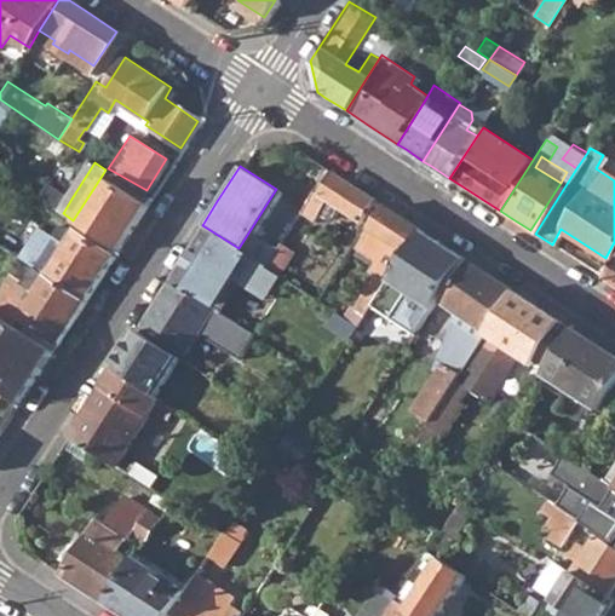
[(311,220),(317,212),(326,199),(337,206),(357,219),(372,199),(348,183),(326,168),(297,212),(311,220)]
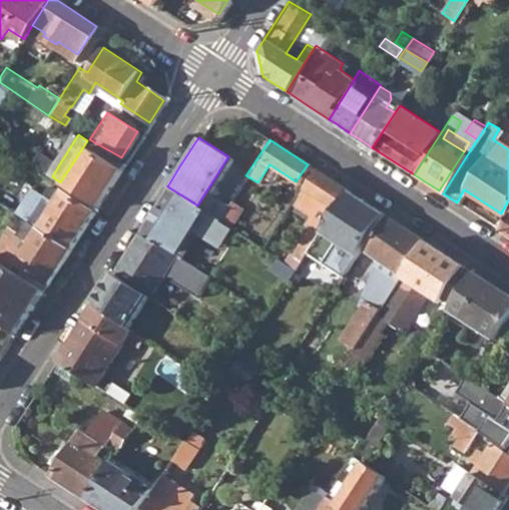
[(105,190),(119,168),(118,167),(121,163),(87,140),(84,145),(60,182),(96,205),(105,190)]
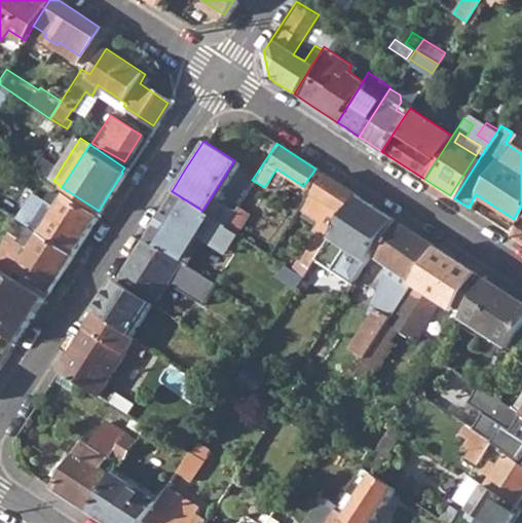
[(32,166),(53,181),(61,169),(39,155),(32,166)]
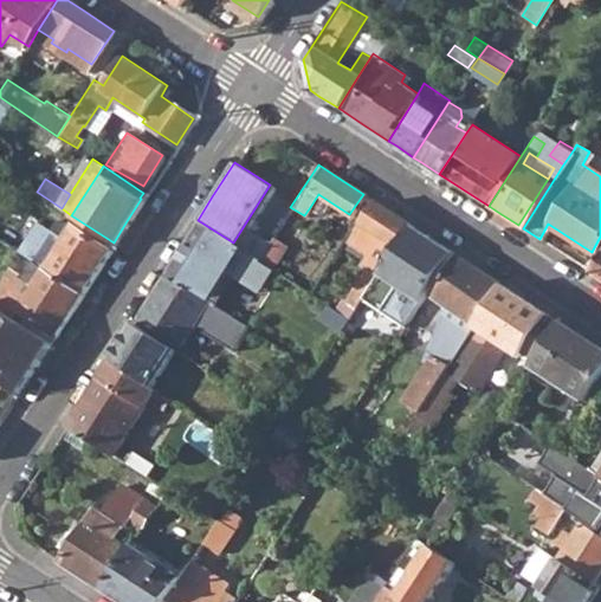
[(323,209),(329,201),(318,194),(310,207),(317,211),(323,209)]
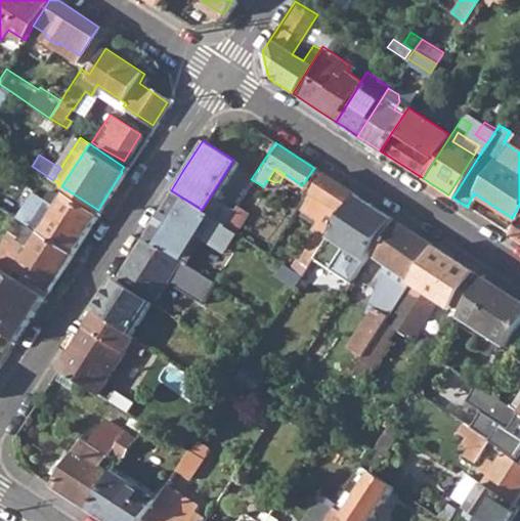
[(326,237),(354,193),(334,180),(323,173),(301,209),(315,218),(310,227),(317,232),(308,247),(315,252),(326,237)]
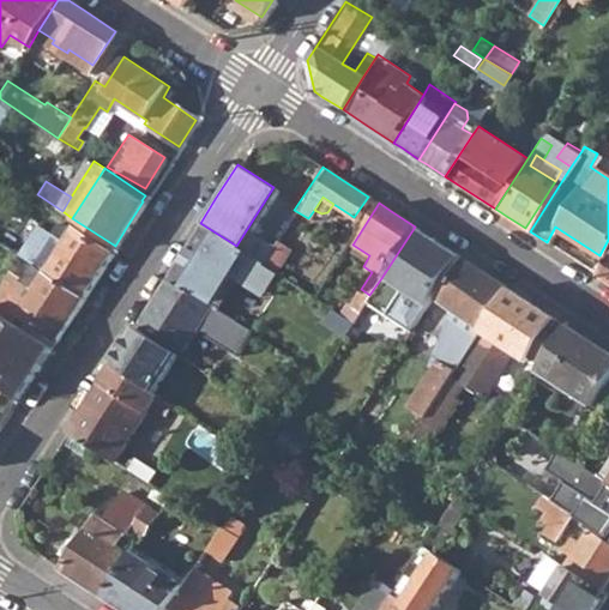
[(251,255),(260,261),(265,255),(275,241),(287,222),(277,215),(251,255)]
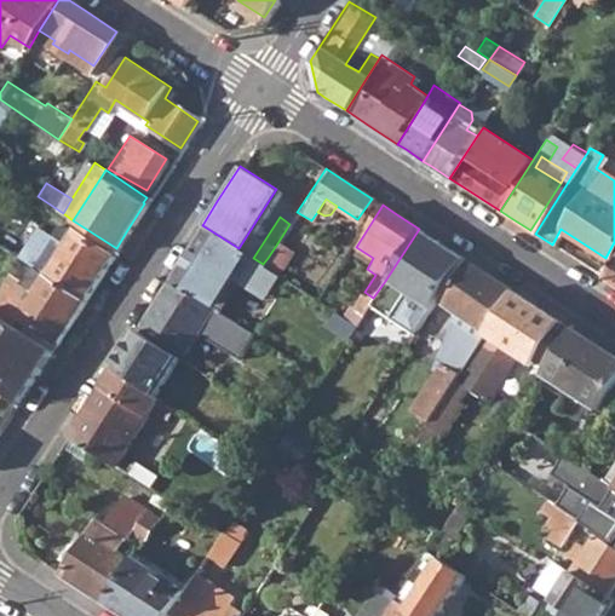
[(45,272),(84,300),(96,280),(111,255),(72,229),(63,242),(38,226),(18,255),(33,266),(44,272),(45,272)]
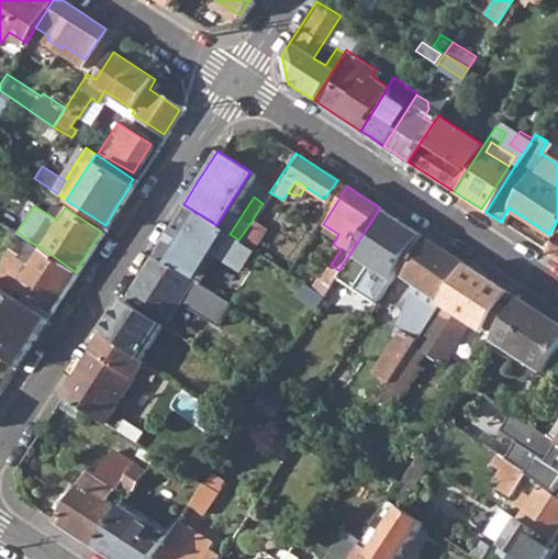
[(0,222),(8,227),(14,215),(1,208),(0,210),(0,222)]
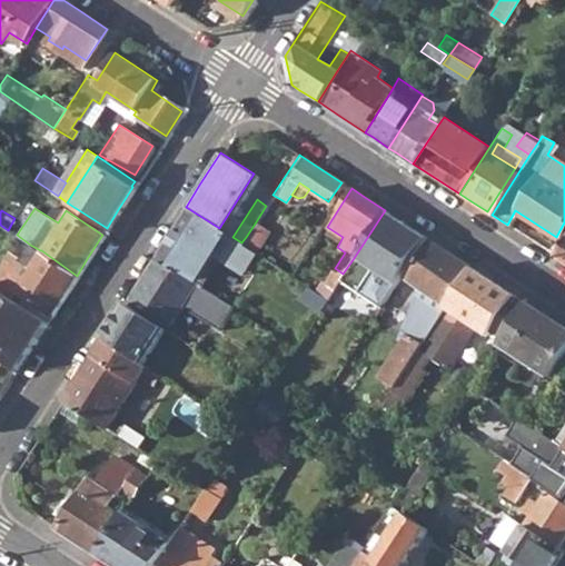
[(385,210),(354,258),(343,274),(340,279),(379,304),(424,236),(400,221),(385,210)]
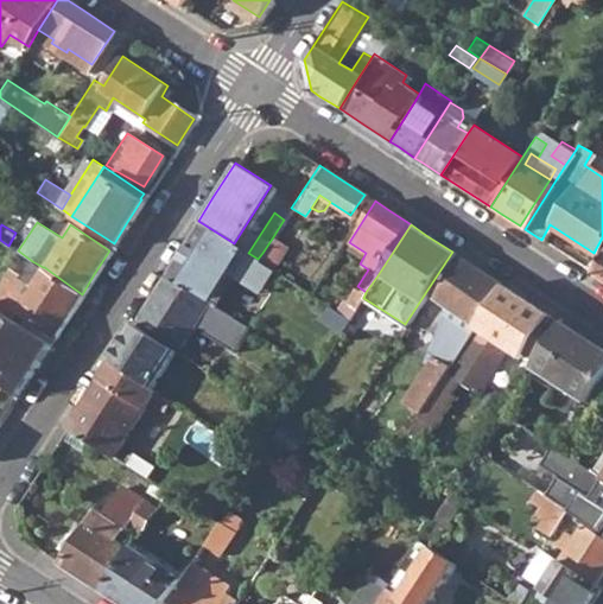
[(163,277),(219,312),(228,298),(211,288),(235,252),(194,227),(175,255),(163,277)]
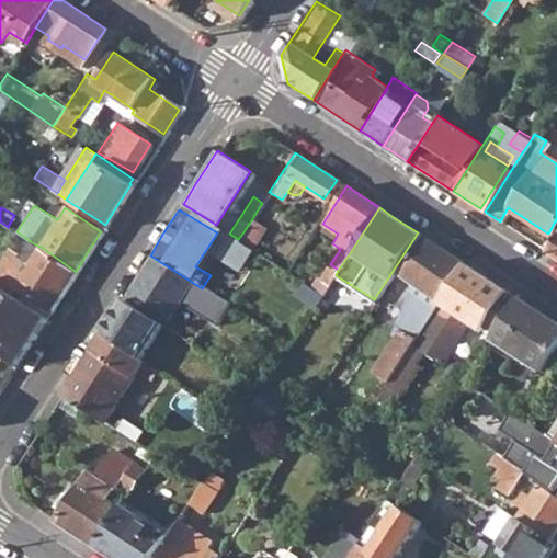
[(251,220),(242,234),(254,240),(262,228),(251,220)]
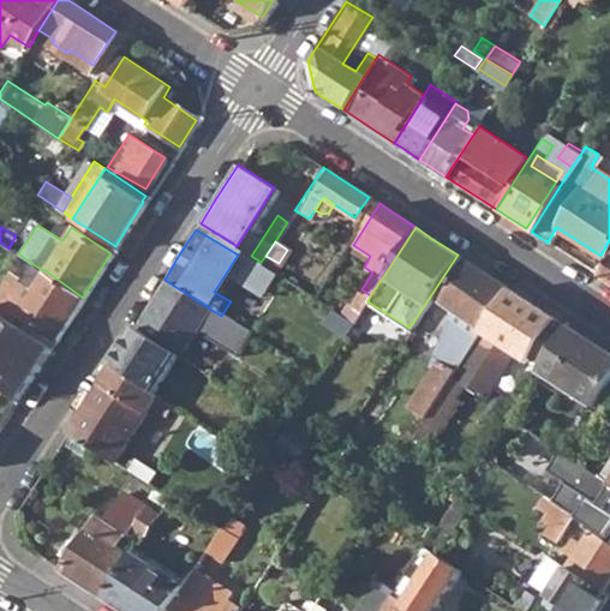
[(609,249),(594,273),(609,282),(609,249)]
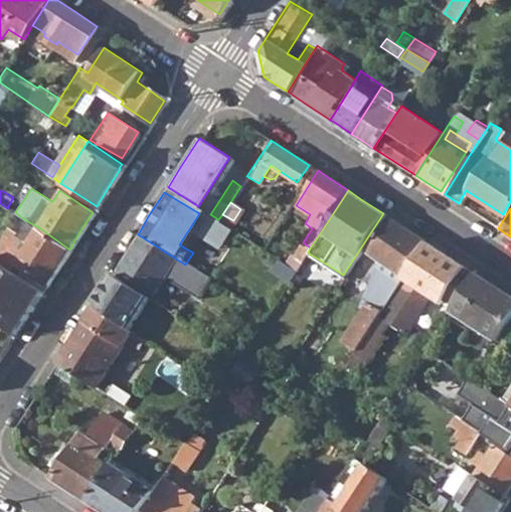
[(378,316),(427,241),(400,225),(388,217),(367,250),(378,258),(358,304),(363,306),(342,339),(357,348),(373,325),(378,316)]
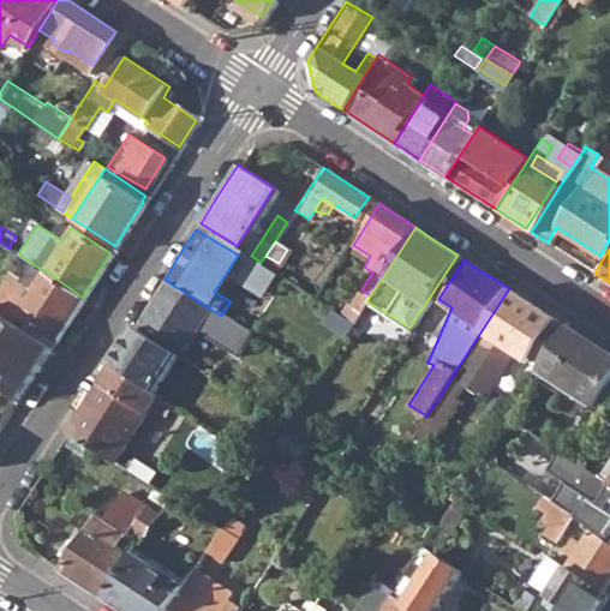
[(83,298),(45,270),(43,270),(33,264),(24,279),(11,270),(0,287),(0,317),(19,330),(27,319),(55,340),(65,325),(83,298)]
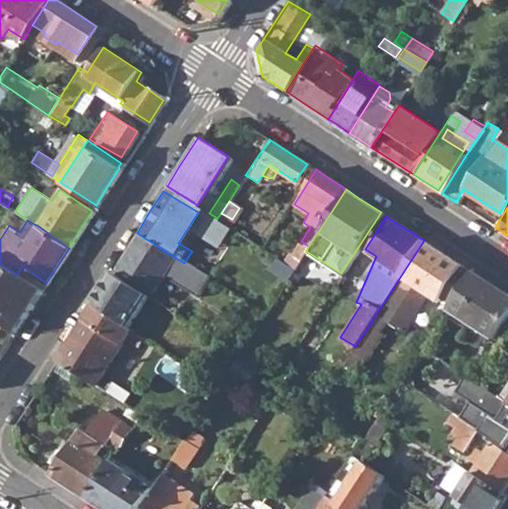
[(160,274),(193,294),(198,287),(205,276),(184,263),(137,233),(121,257),(112,270),(148,293),(160,274)]
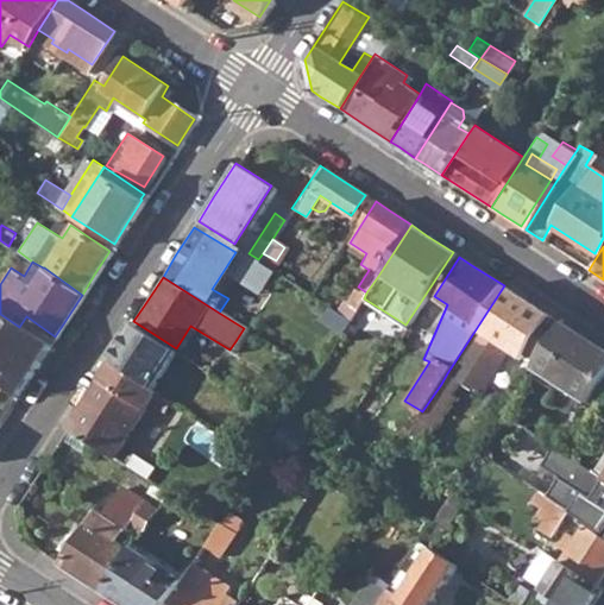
[(504,285),(447,373),(477,392),(505,348),(530,364),(559,321),(527,301),(504,285)]
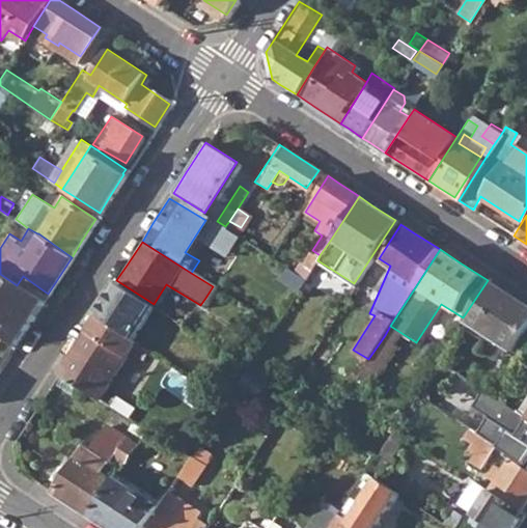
[(0,341),(12,350),(24,332),(43,303),(17,285),(0,274),(0,341)]
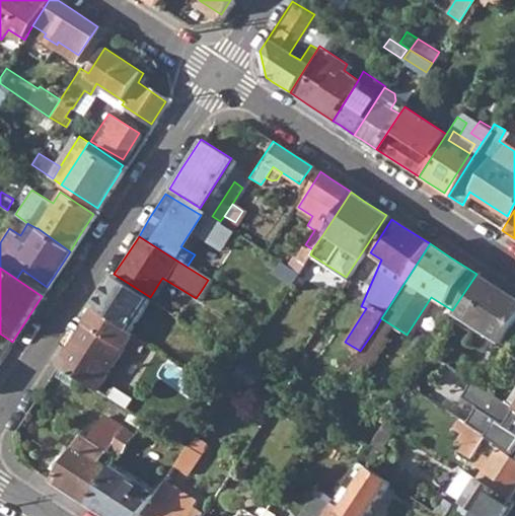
[(450,313),(499,345),(514,319),(514,299),(499,289),(476,274),(452,310),(450,313)]
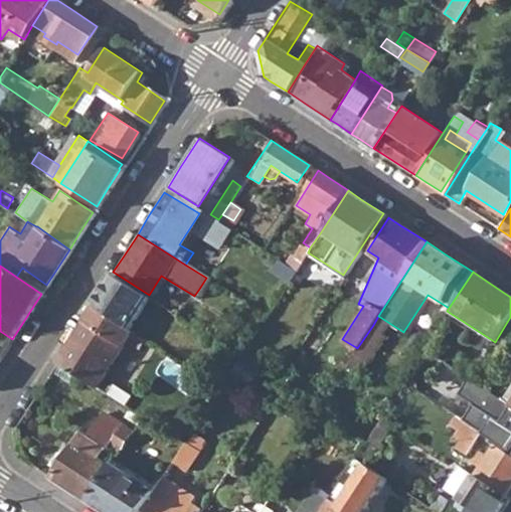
[(91,308),(124,329),(144,298),(110,277),(98,297),(91,308)]
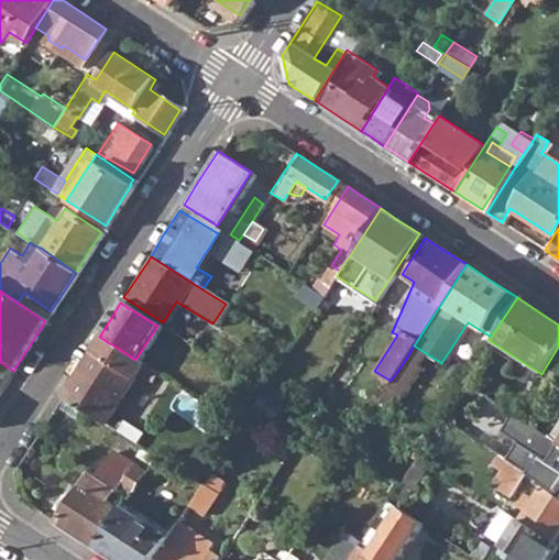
[(61,396),(102,423),(135,372),(149,381),(154,372),(135,360),(99,337),(76,372),(61,396)]
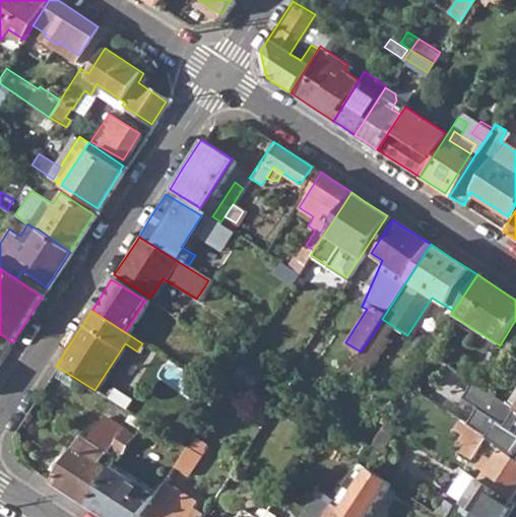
[(384,333),(377,328),(361,351),(361,353),(368,359),(384,333)]
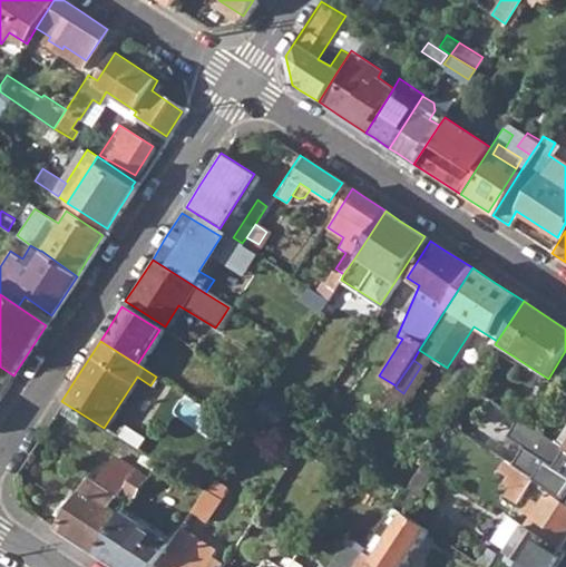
[(249,388),(264,398),(270,389),(254,380),(249,388)]
